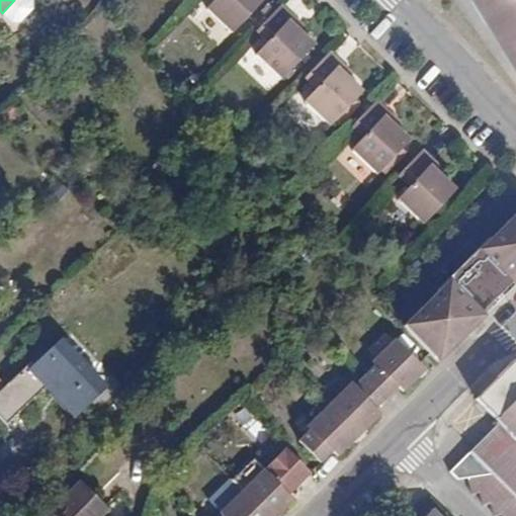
[(210,0),(204,7),(220,22),(242,0),(210,0)]
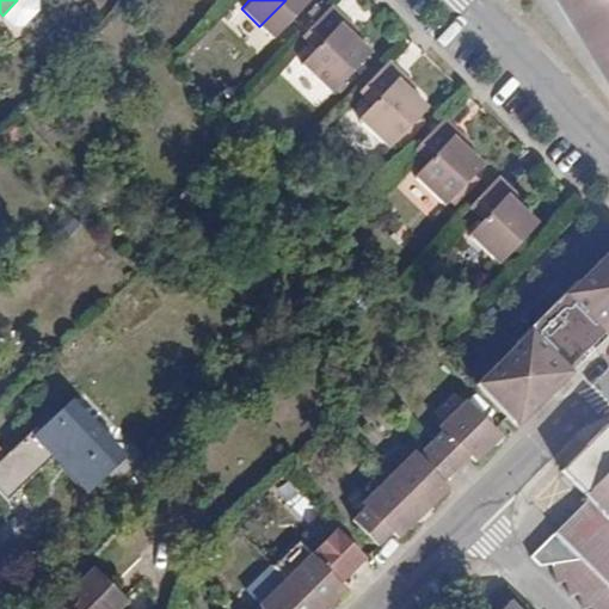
[(285,0),(259,26),(272,40),(312,0),(285,0)]
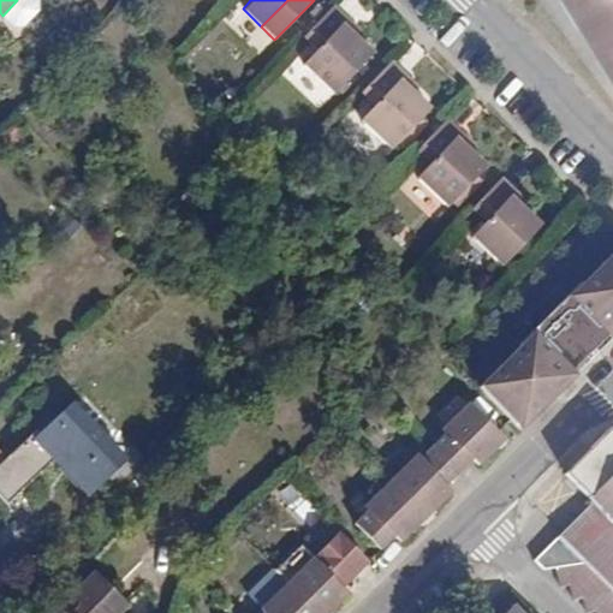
[(567,0),(612,81),(612,0),(567,0)]
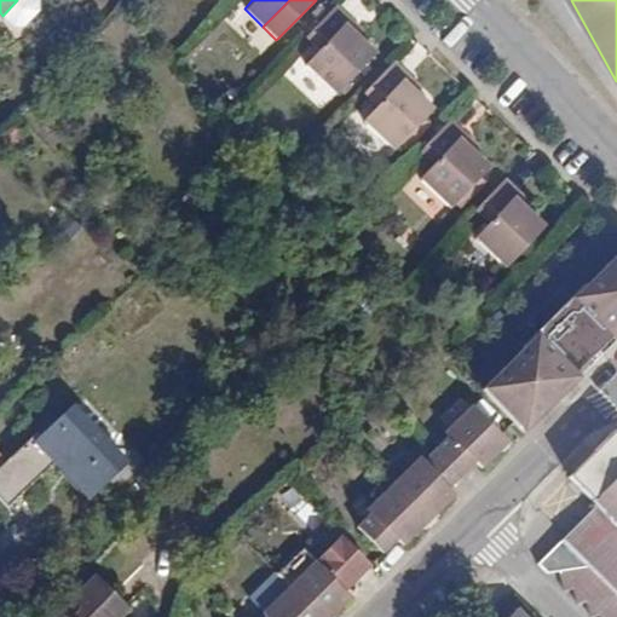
[(307,40),(339,9),(336,6),(305,38),(307,40)]
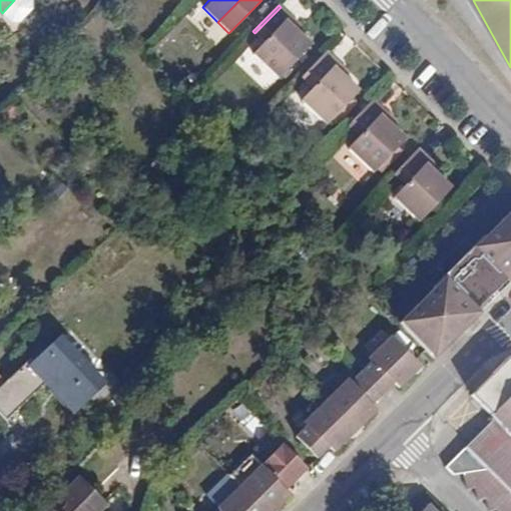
[(252,52),(254,54),(288,22),(293,17),(281,7),(254,33),(263,42),(252,52)]
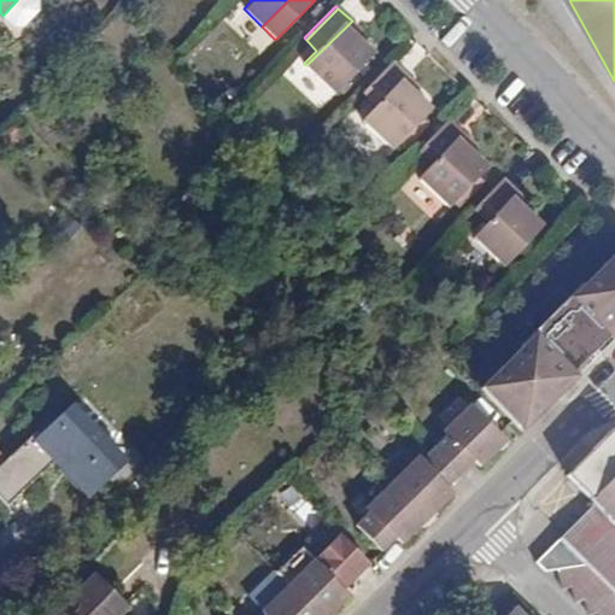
[(346,27),(357,36),(363,31),(352,21),(346,27)]
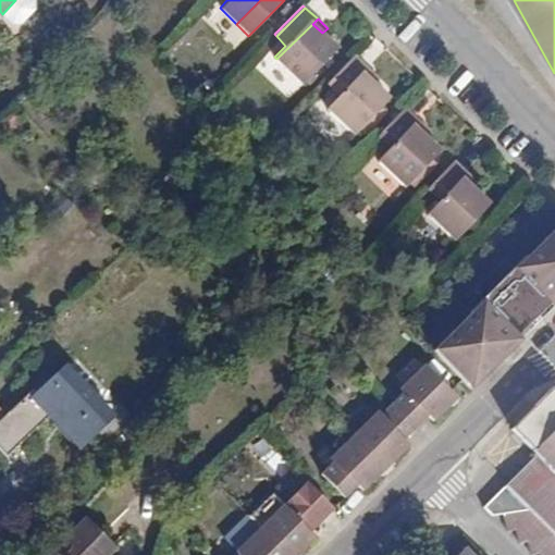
[(312,24),(276,59),(304,85),(340,49),(322,33),(312,24)]
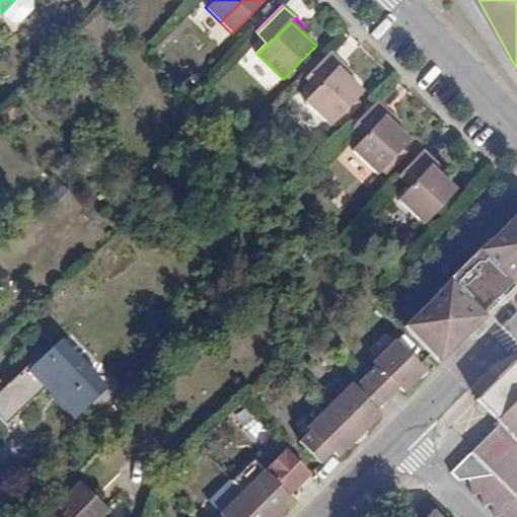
[(363,89),(349,75),(339,66),(343,62),(328,49),(303,76),(315,88),(305,99),(330,123),(363,89)]
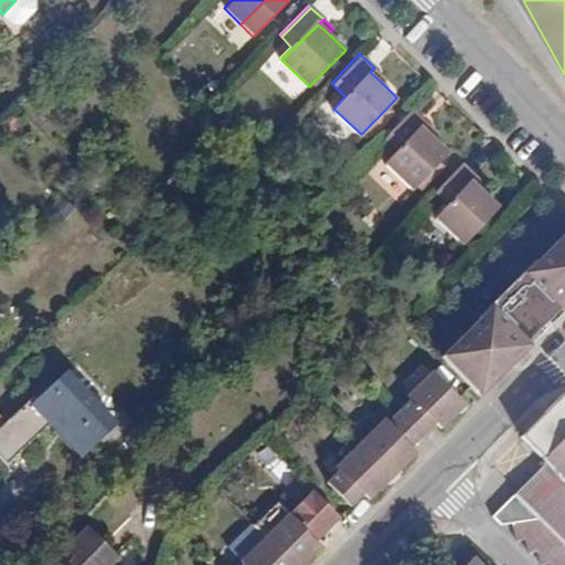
[(370,72),(381,82),(386,78),(375,68),(370,72)]
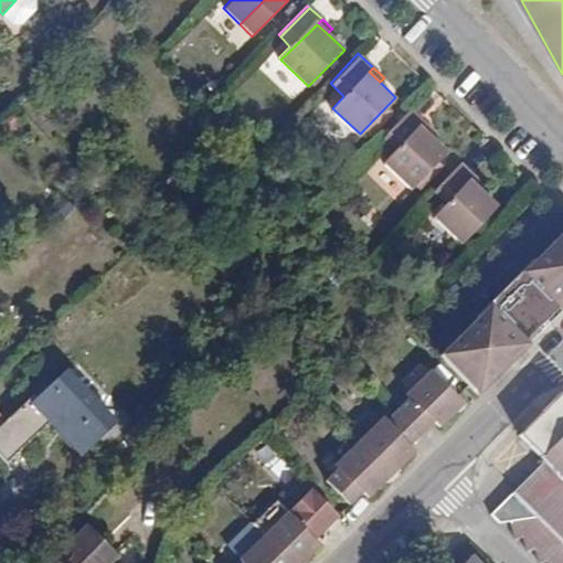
[(445,149),(429,136),(417,124),(422,120),(409,108),(381,138),(393,149),(383,160),(410,186),(445,149)]
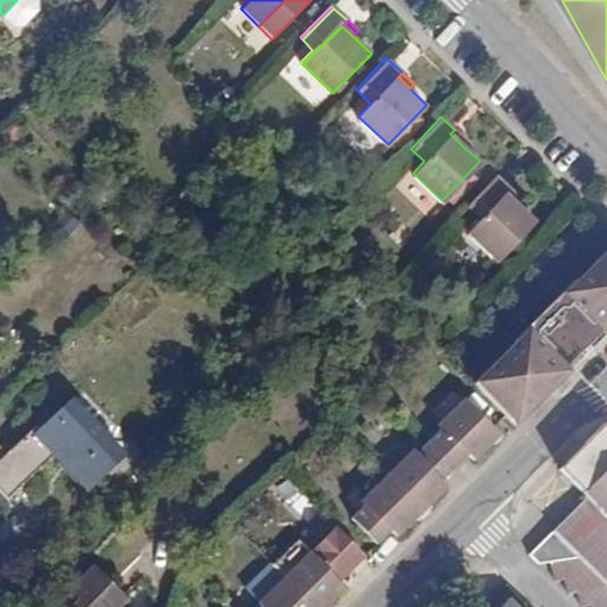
[(450,133),(463,146),(468,142),(455,130),(450,133)]
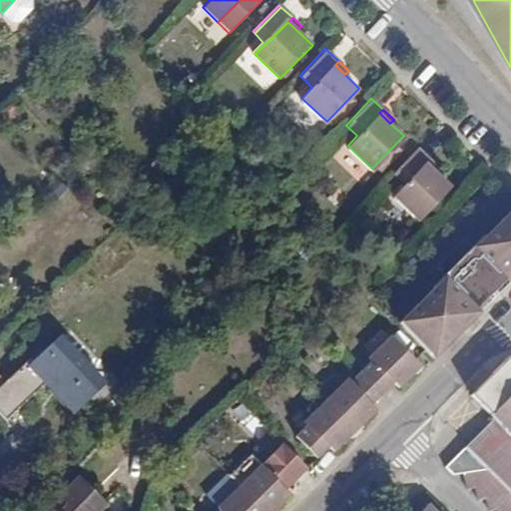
[(450,190),(435,175),(425,166),(429,161),(417,149),(392,175),(403,185),(394,196),(421,220),(450,190)]
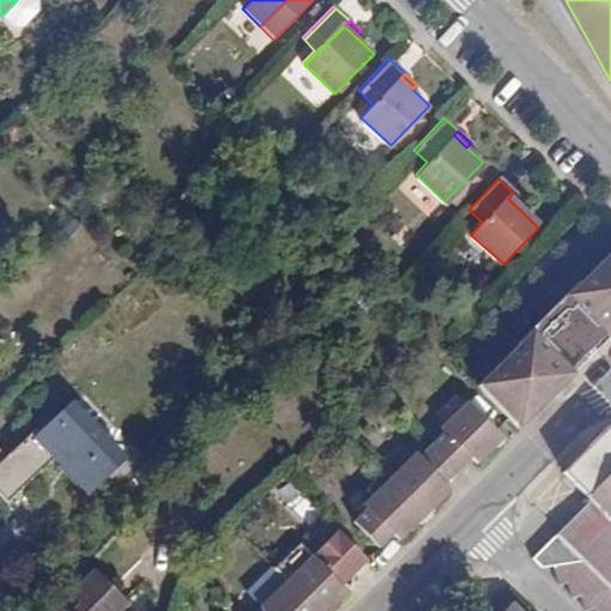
[(508,199),(520,210),(525,204),(513,193),(508,199)]
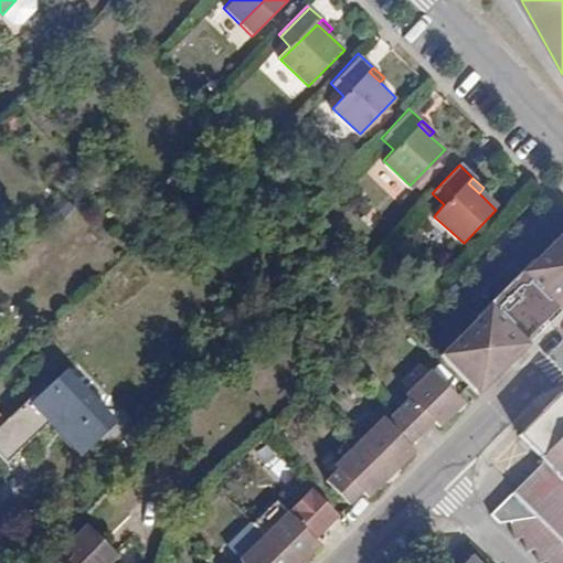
[(480,310),(442,349),(473,380),(481,390),(521,351),(514,344),(527,335),(532,340),(562,309),(562,303),(560,300),(562,297),(562,226),(538,253),(535,251),(478,308),(480,310)]
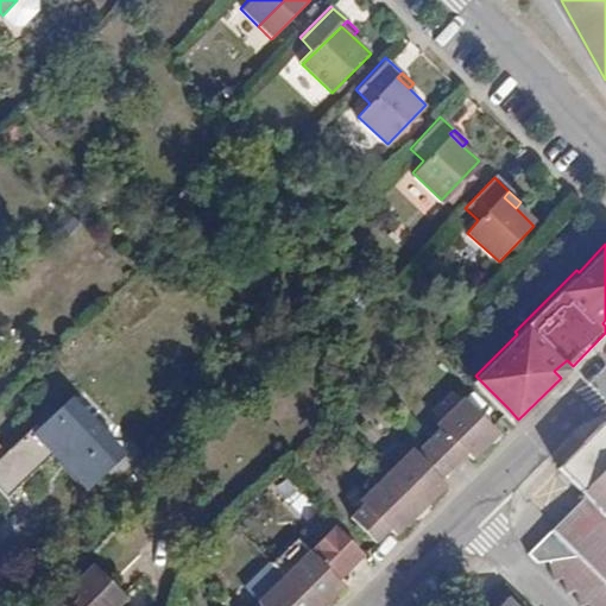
[(554,371),(561,378),(573,366),(567,360),(554,371)]
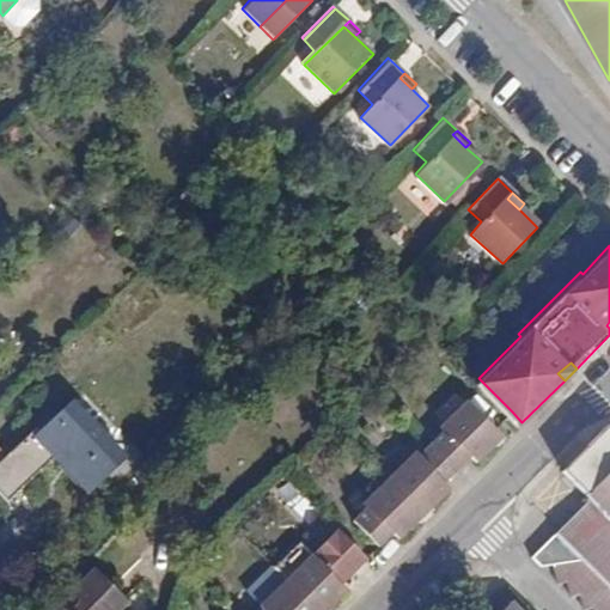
[(494,429),(500,422),(471,394),(446,419),(447,421),(433,434),(462,463),(475,451),(480,456),(499,435),(494,429)]
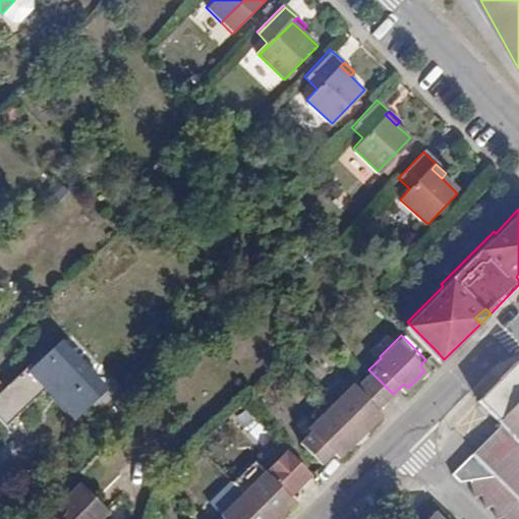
[(33,360),(4,387),(0,390),(0,417),(7,424),(49,387),(77,418),(107,390),(61,342),(37,364),(33,360)]
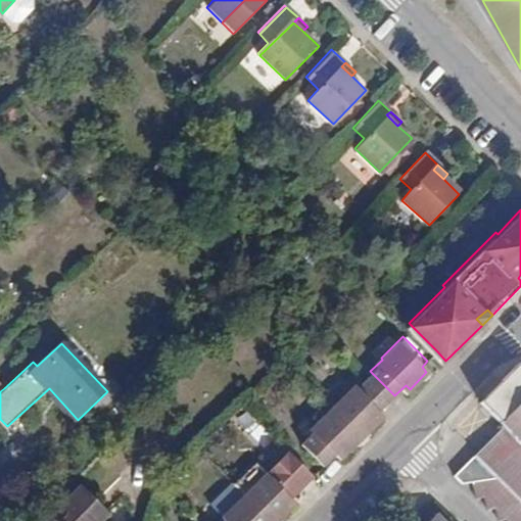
[(432,366),(427,361),(422,367),(426,372),(432,366)]
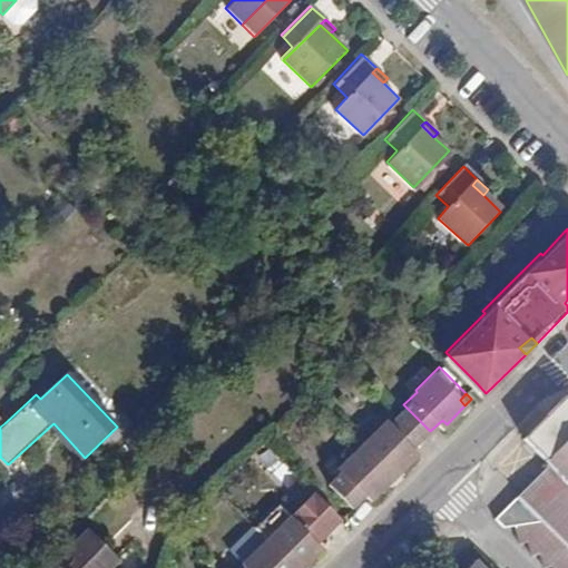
[(430,431),(403,404),(391,417),(389,415),(365,439),(393,467),(398,462),(402,468),(422,448),(418,443),(430,431)]
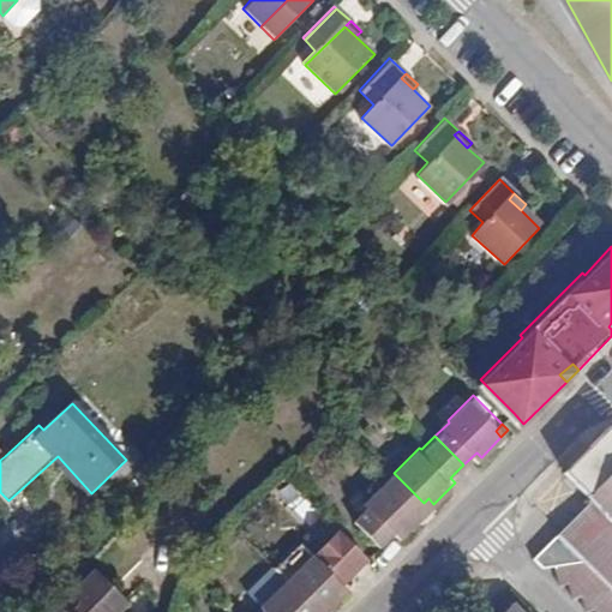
[(611,436),(607,437),(600,441),(570,471),(591,493),(556,529),(562,535),(585,559),(556,563),(558,580),(569,579),(571,591),(581,591),(583,603),(595,600),(598,611),(611,611),(611,436)]
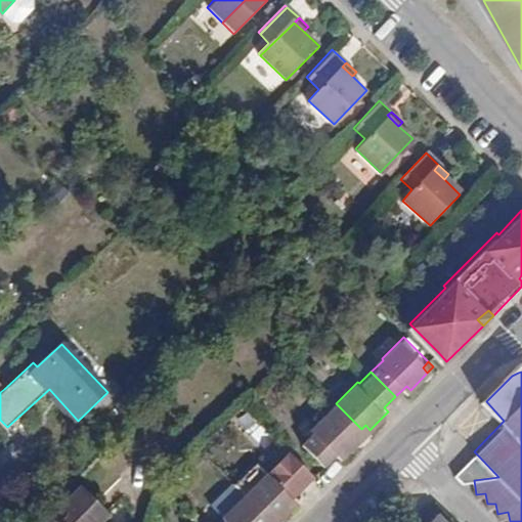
[(361,429),(336,403),(313,426),(315,428),(305,439),(329,464),(340,451),(344,455),(360,439),(357,434),(361,429)]
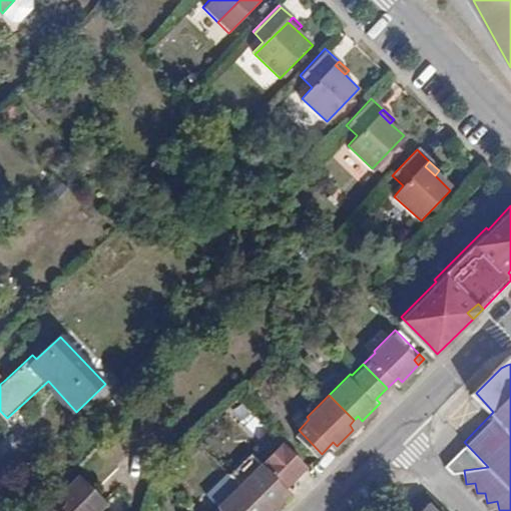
[(358,416),(354,420),(359,424),(362,421),(358,416)]
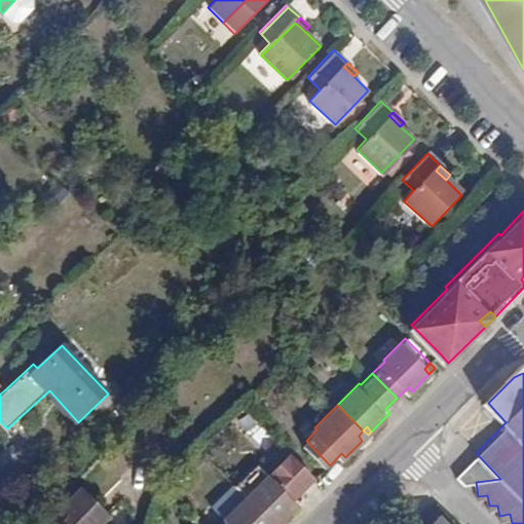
[(359,436),(362,441),(368,435),(363,431),(359,436)]
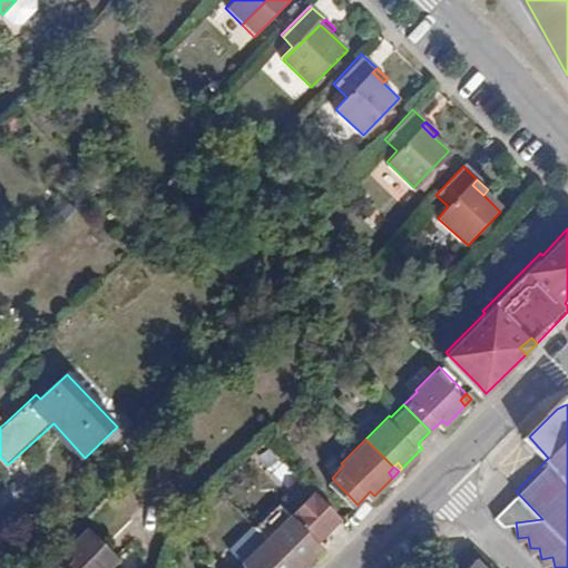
[(496,513),(500,518),(521,497),(516,491),(496,513)]
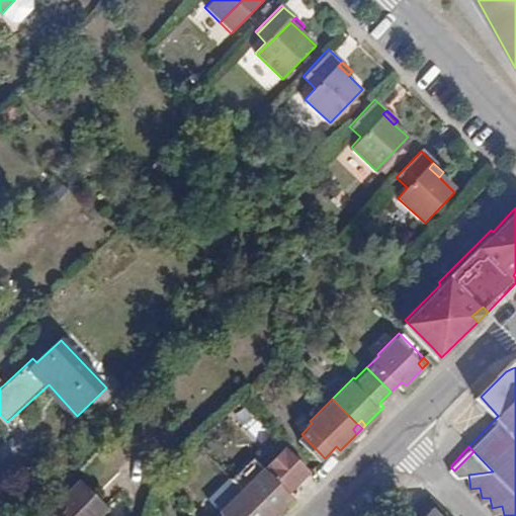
[(474,451),(454,470),(460,477),(468,475),(493,471),(474,451)]
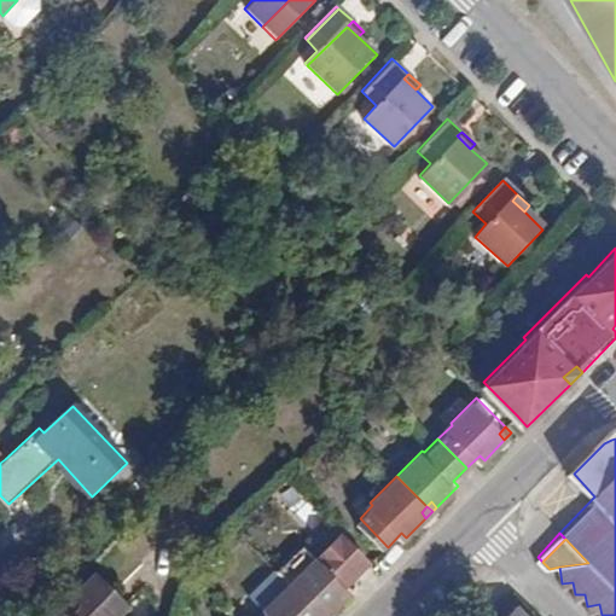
[(314,558),(291,580),(321,611),(326,605),(332,611),(353,591),(348,586),(359,575),(331,546),(317,559),(314,558)]
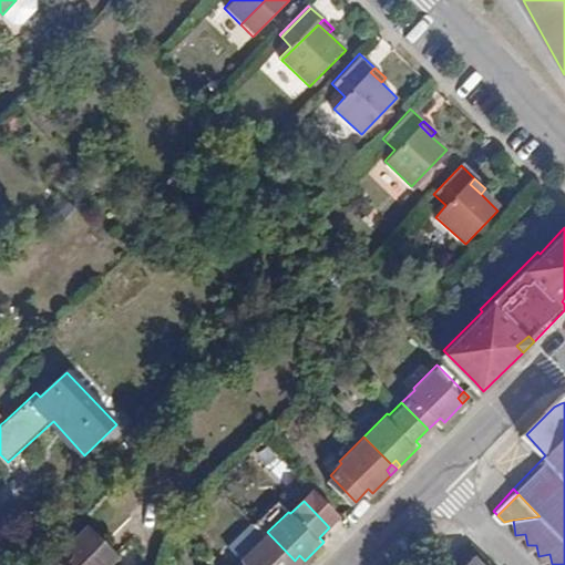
[(90,528),(59,558),(64,564),(106,564),(117,554),(90,528)]
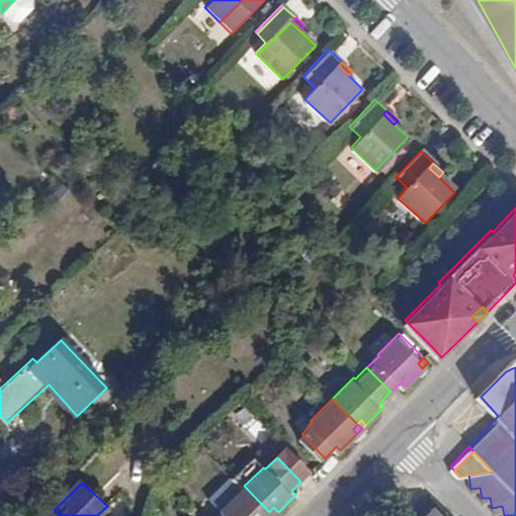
[(223,512),(218,515),(264,515),(269,512),(244,486),(221,509),(223,512)]
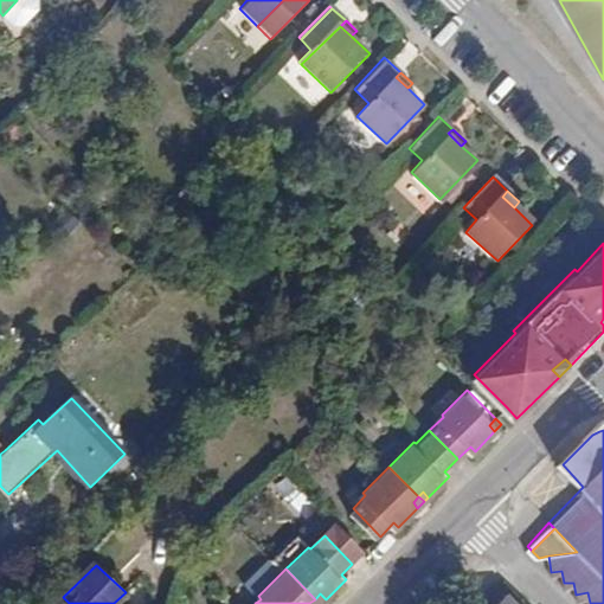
[(518,586),(535,603),(541,603),(521,583),(518,586)]
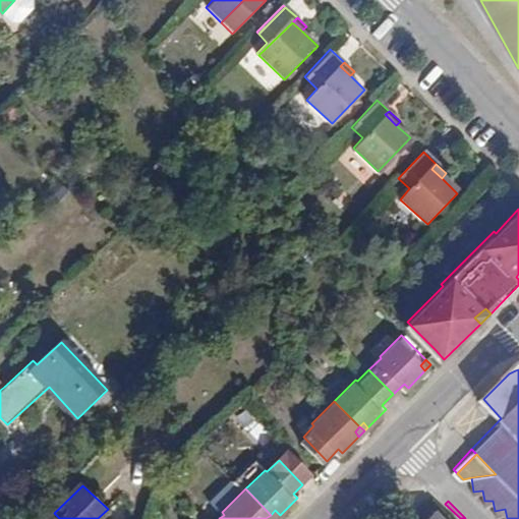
[(460,518),(445,504),(436,512),(442,518),(460,518)]
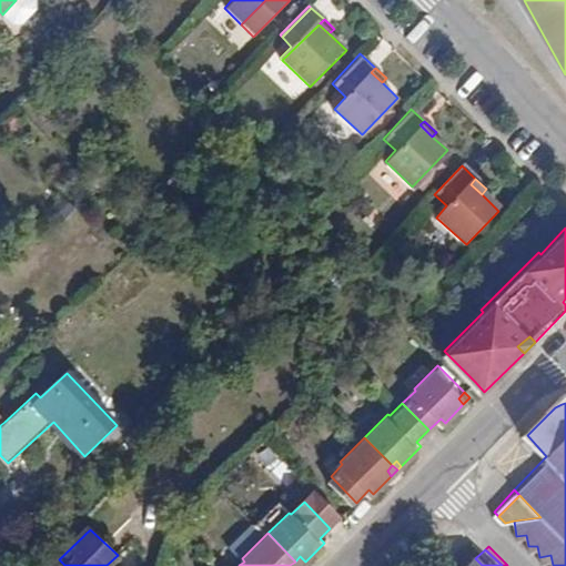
[(300,565),(305,562),(300,556),(295,562),(300,565)]
